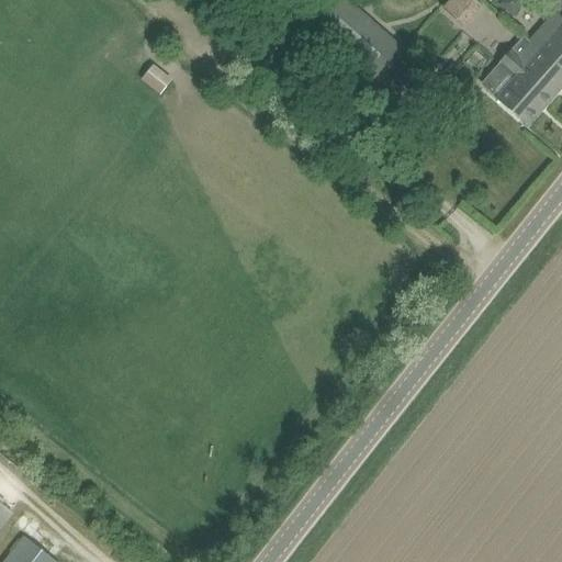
[(328,0),(306,24),(372,83),(403,49),(347,0),(328,0)]
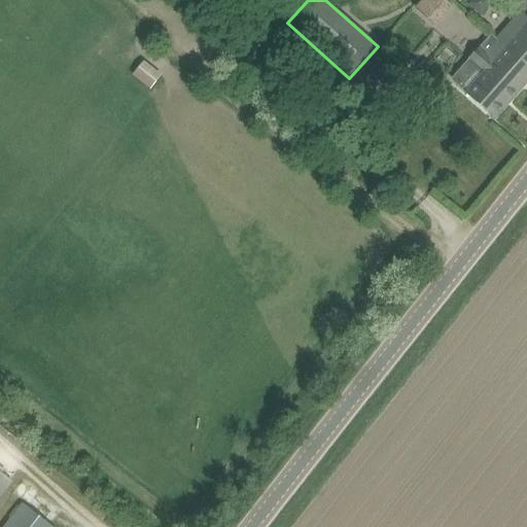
[(435,24),(453,4),(448,0),(421,0),(416,6),(435,24)]
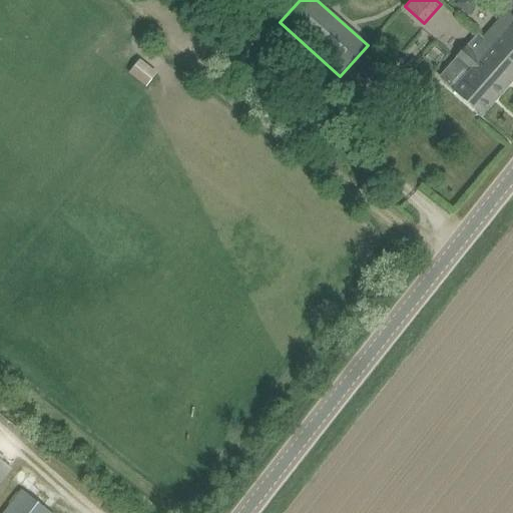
[(512,4),(483,38),(512,64),(512,4)]
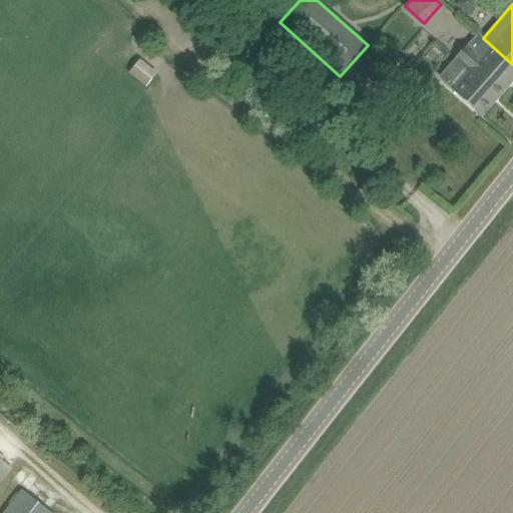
[(482,116),(512,81),(512,64),(483,38),(472,50),(467,46),(439,78),(453,90),(467,103),(482,116)]
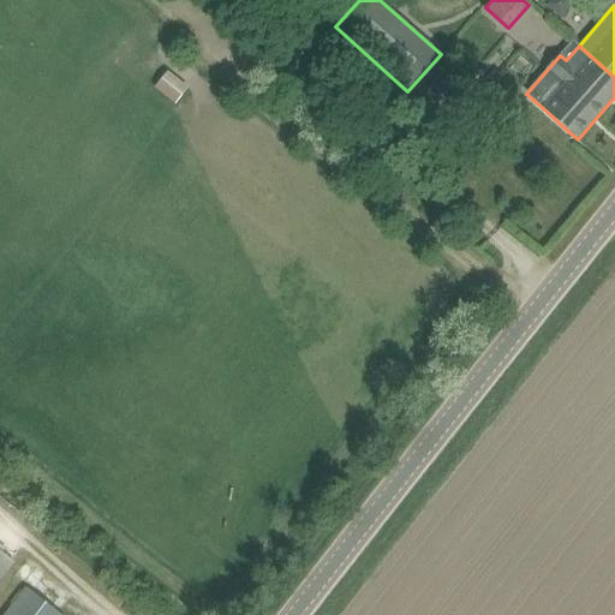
[(155,90),(177,106),(190,88),(168,72),(155,90)]
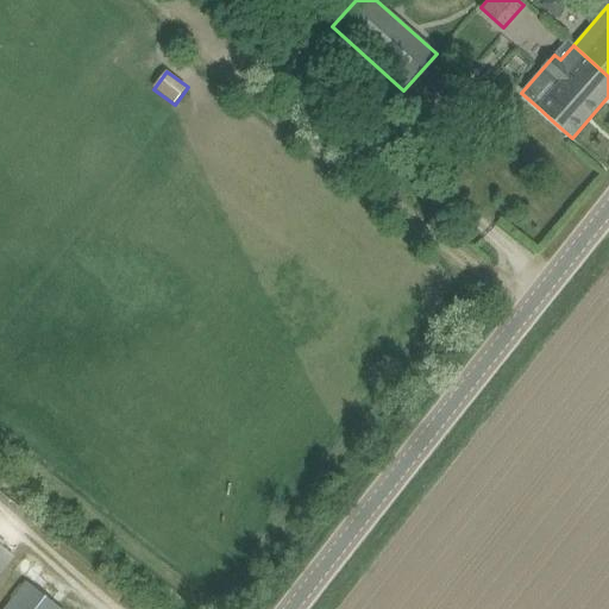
[(0,608),(61,608),(45,597),(26,582),(4,608),(0,608),(0,572),(13,556),(0,545),(0,608)]
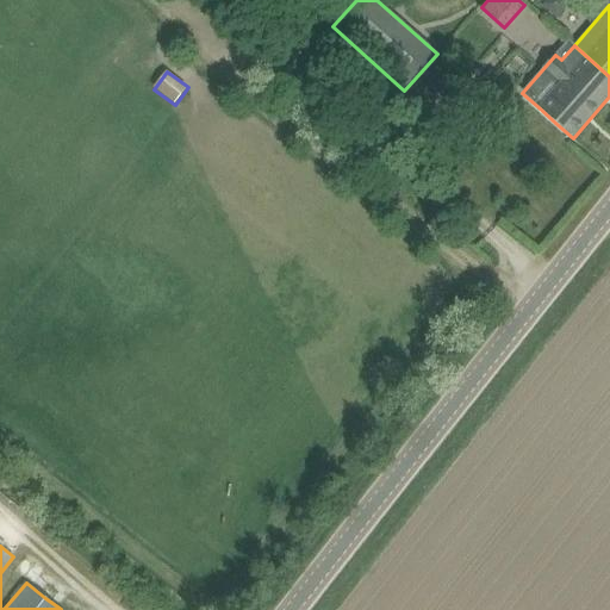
All buildings are outlined.
